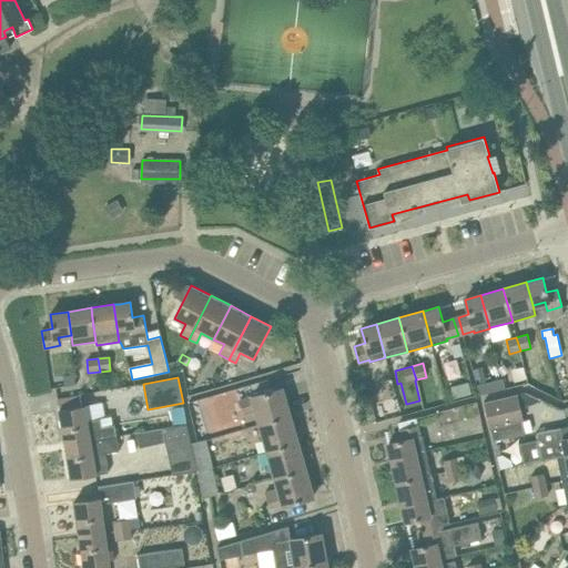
[(468,381),(450,386),(454,398),(458,396),(472,394),(468,381)]
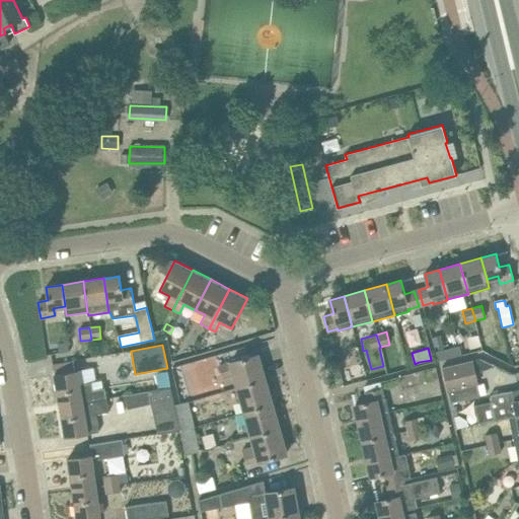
[(233,374),(236,387),(265,379),(257,354),(217,366),(220,378),(233,374)]
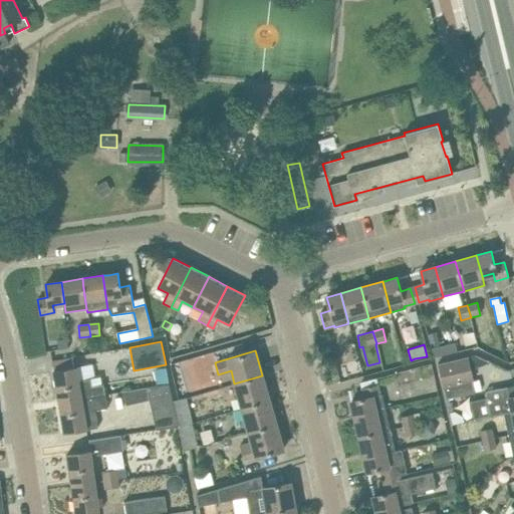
[(475,392),(472,380),(474,379),(469,356),(438,363),(446,399),(475,392)]
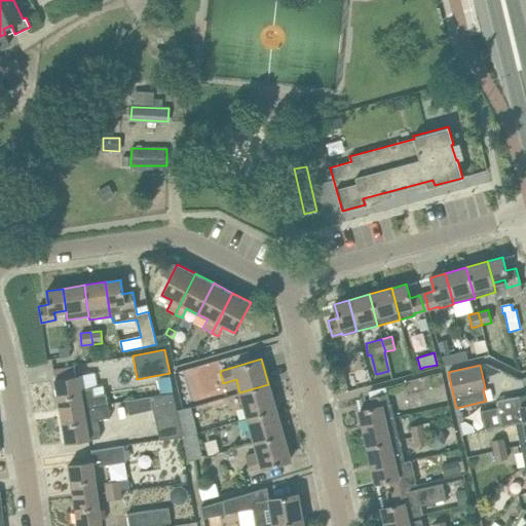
[(80,389),(78,375),(75,376),(54,379),(61,411),(107,403),(105,393),(95,396),(94,387),(80,389)]
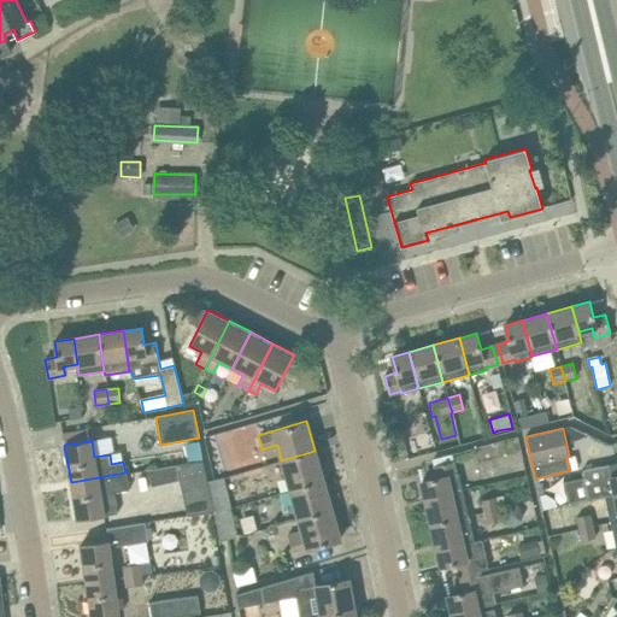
[(281,460),(289,489),(323,480),(315,451),(281,460)]
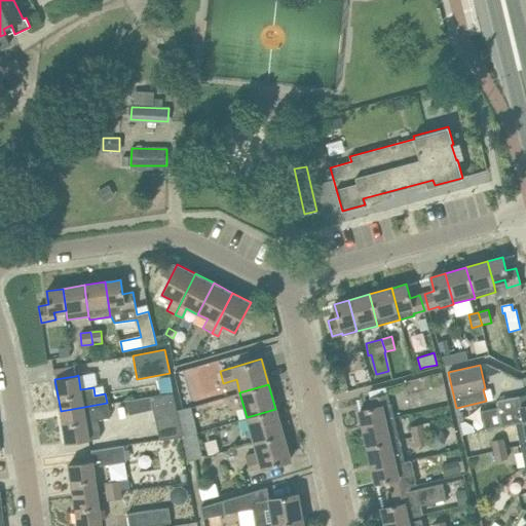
[(159,442),(182,437),(177,410),(173,392),(150,397),(159,442)]
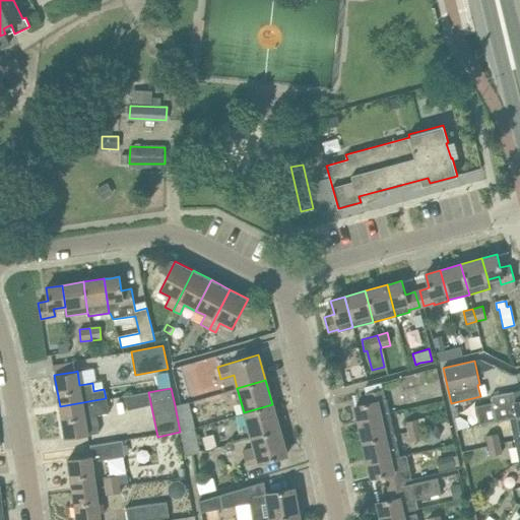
[(382,389),(367,392),(369,402),(355,405),(358,418),(389,410),(387,399),(384,399),(382,389)]
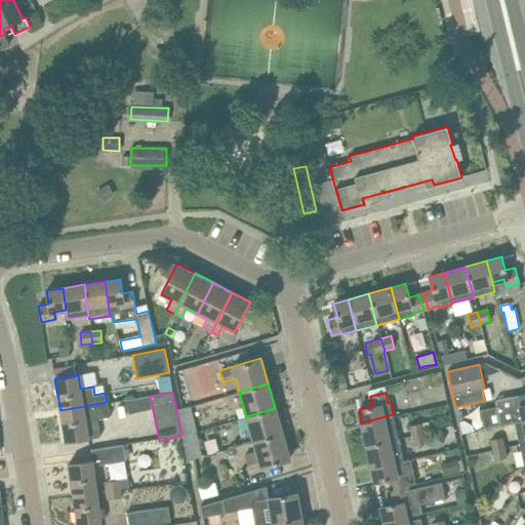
[(514,422),(524,420),(524,394),(522,395),(510,397),(509,398),(503,399),(495,401),(496,404),(483,407),(485,413),(486,417),(487,422),(488,429),(509,423),(514,422)]
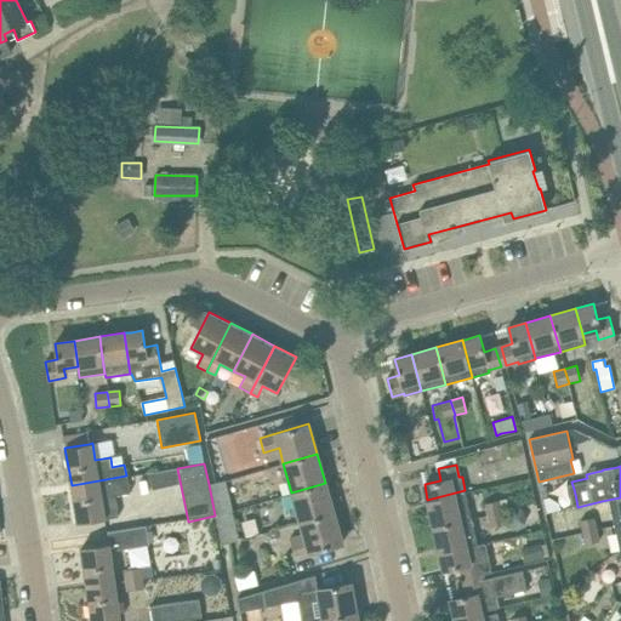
[(126,476),(72,485),(78,523),(118,517),(113,490),(127,488),(126,476)]
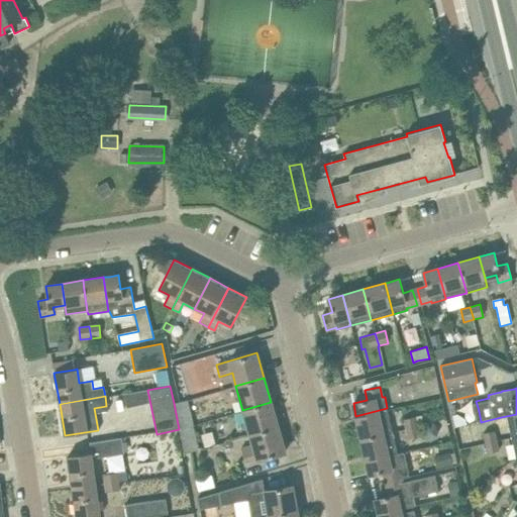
[(179,429),(193,426),(188,400),(174,403),(179,429)]
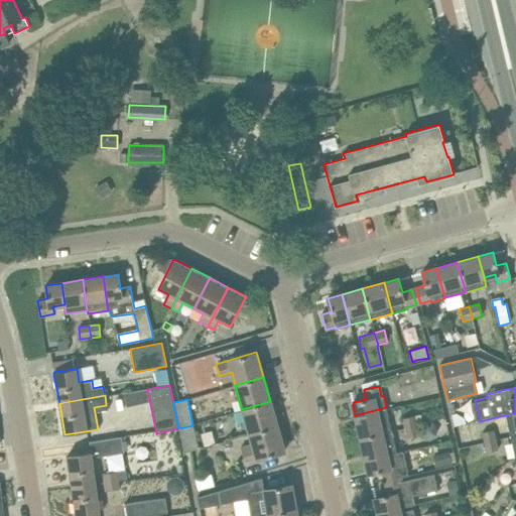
[(277,426),(270,401),(242,409),(249,434),(277,426)]
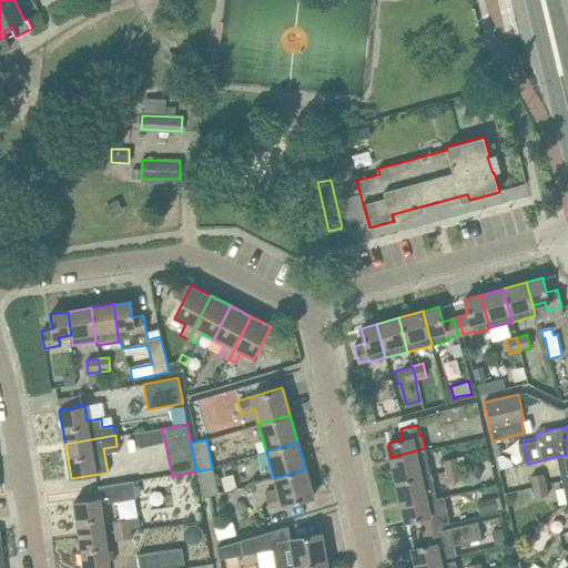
[(432,475),(425,448),(391,457),(397,483),(432,475)]
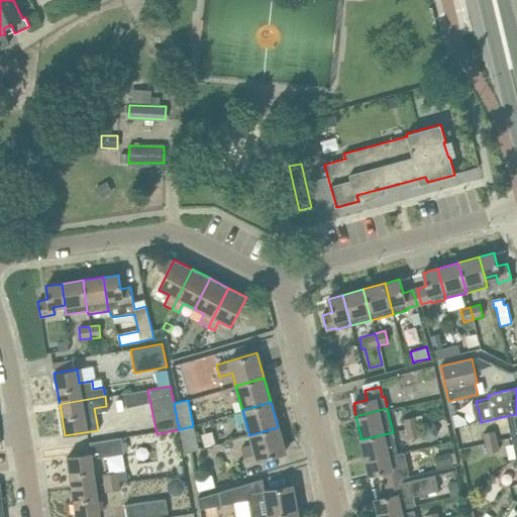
[(516,414),(506,416),(511,437),(516,435),(516,414)]
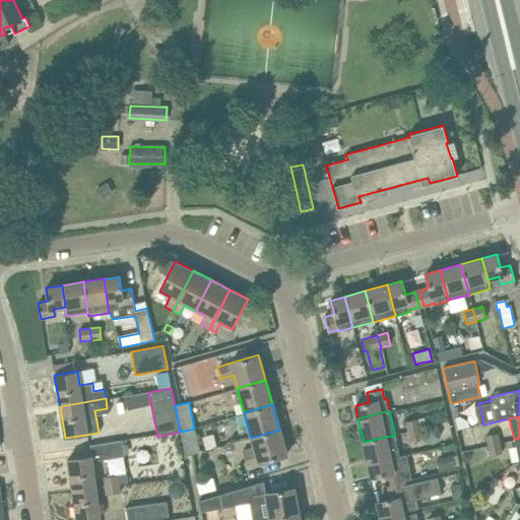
[(407,432),(419,429),(417,419),(405,423),(407,432)]
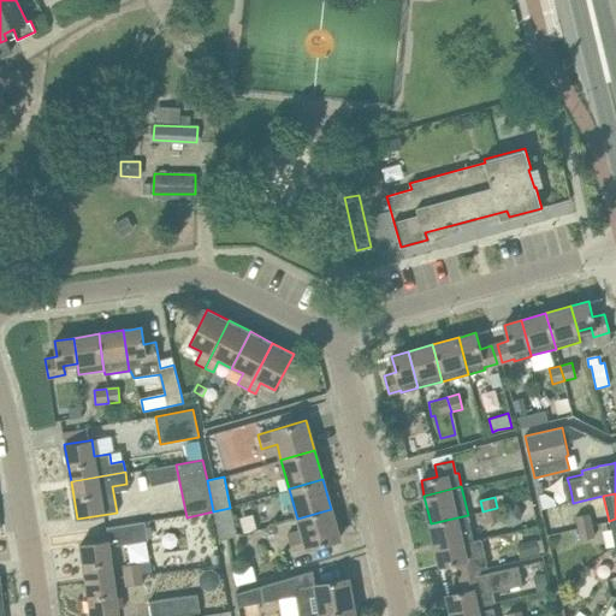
[(213,511),(219,540),(236,537),(230,508),(213,511)]
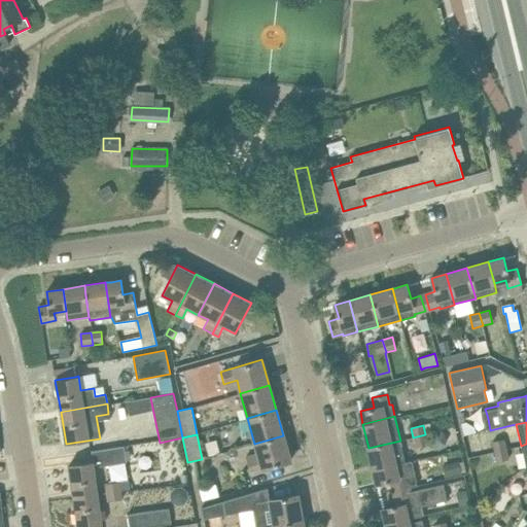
[(425,434),(413,437),(415,447),(427,444),(425,434)]
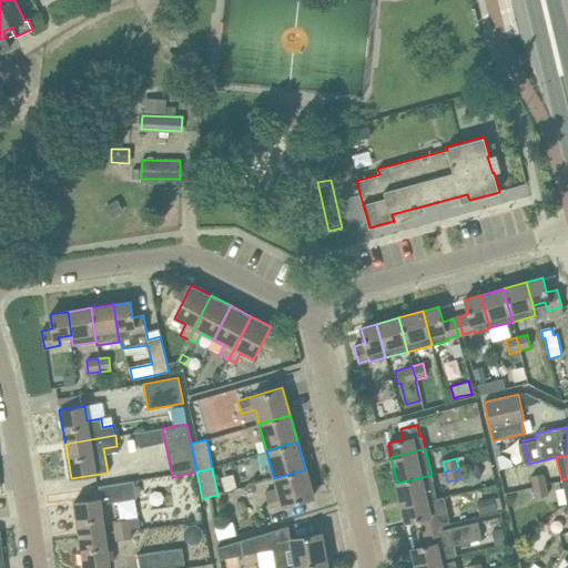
[(274,478),(279,493),(265,496),(269,509),(313,496),(305,469),(274,478)]
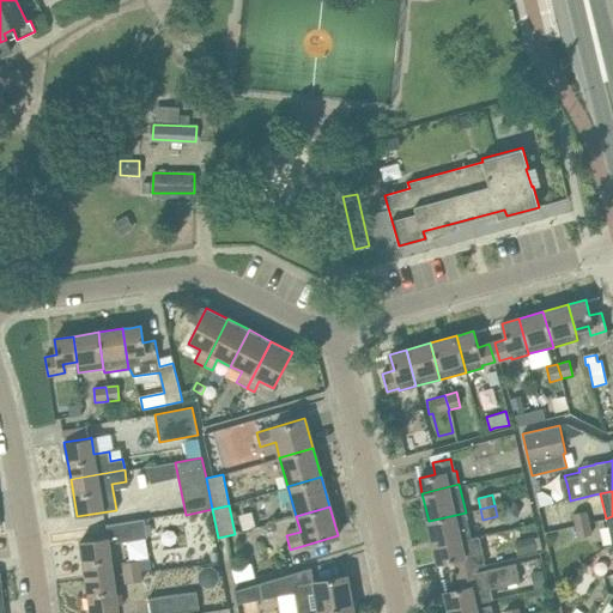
[(575,526),(588,522),(586,511),(572,515),(575,526)]
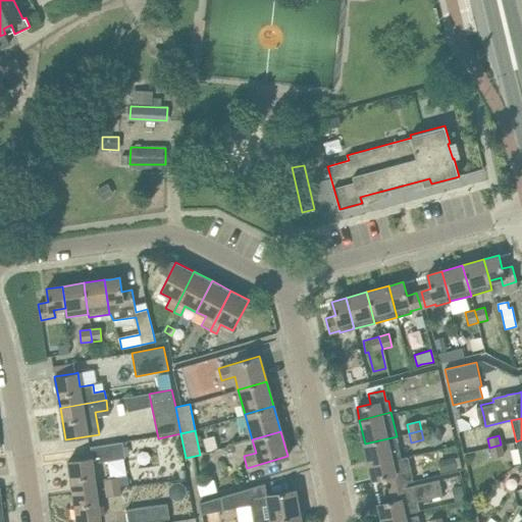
[(401,459),(397,436),(365,444),(370,466),(401,459)]
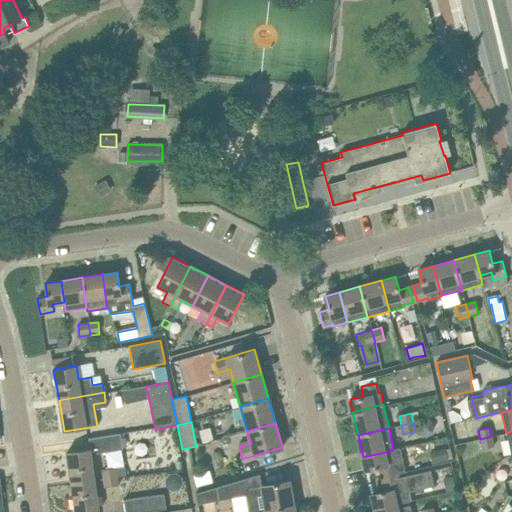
[(88,438),(89,448),(67,451),(72,483),(93,480),(90,455),(124,450),(122,433),(88,438)]
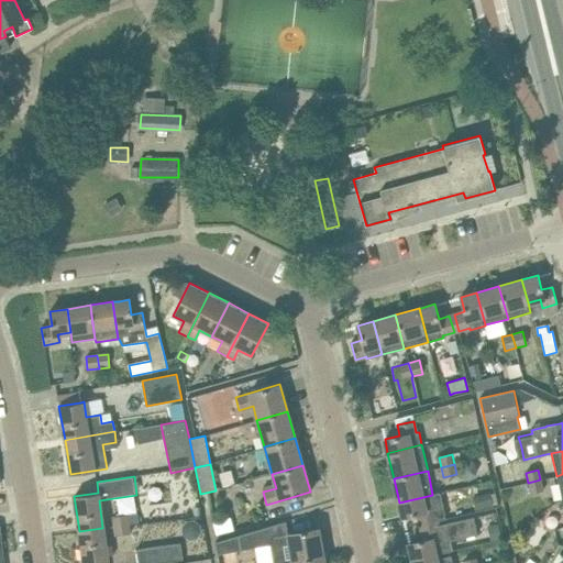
[(540,479),(528,483),(530,494),(542,492),(540,479)]
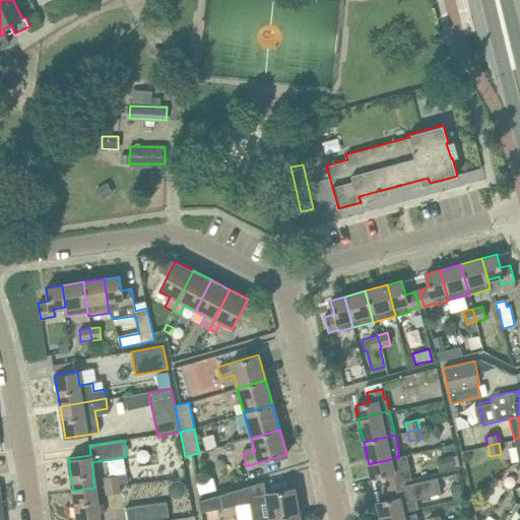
[(439,472),(455,468),(452,454),(436,457),(439,472)]
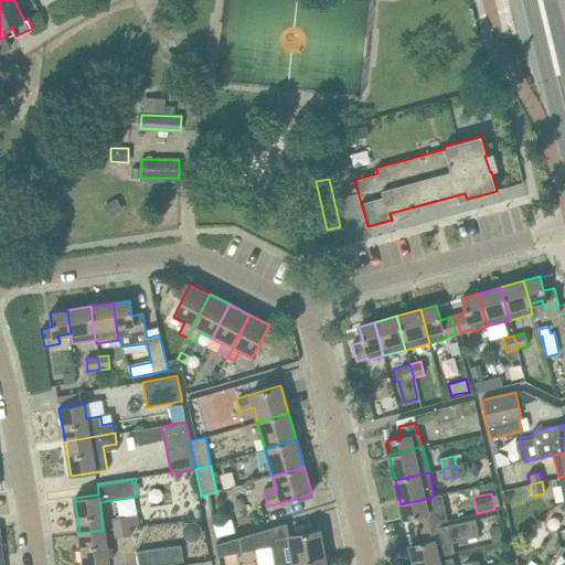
[(404,519),(418,515),(422,526),(447,521),(440,494),(434,497),(401,504),(404,519)]
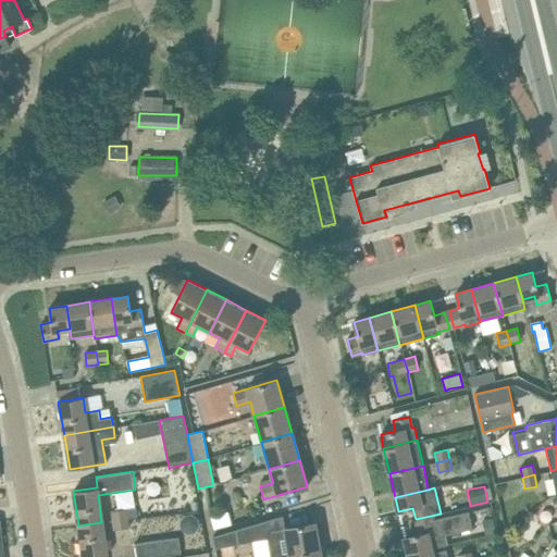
[(112,520),(128,518),(127,509),(111,511),(112,520)]
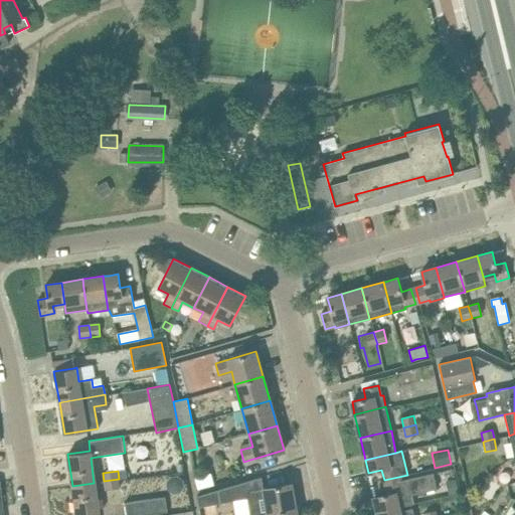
[(400,481),(385,484),(387,494),(374,497),(377,511),(413,502),(412,495),(437,489),(434,473),(400,481)]
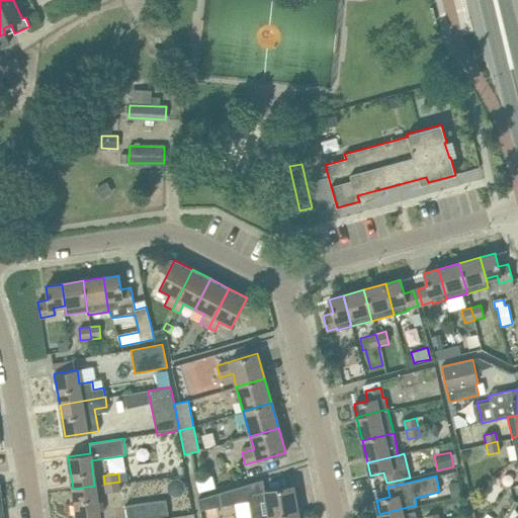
[(219,493),(222,506),(249,501),(251,517),(261,517),(268,517),(297,512),(293,486),(265,491),(263,480),(219,493)]
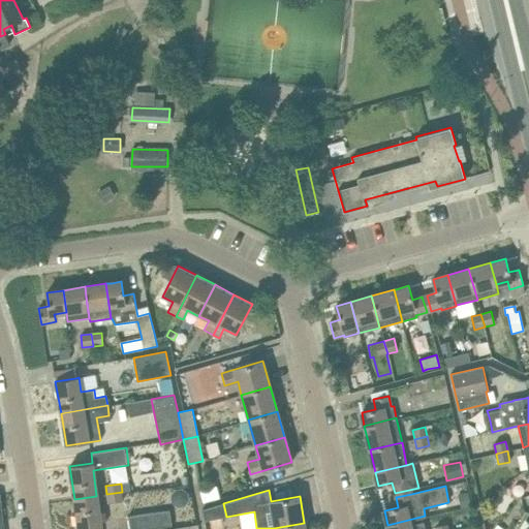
[(122,492),(106,494),(107,504),(123,502),(122,492)]
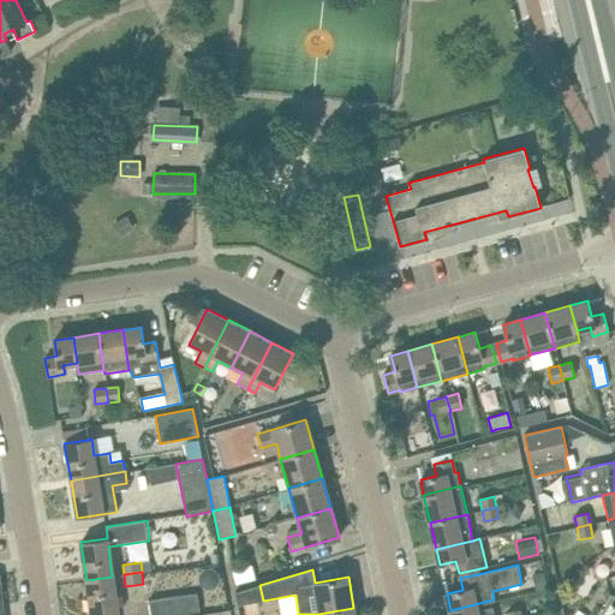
[(112,577),(87,580),(90,614),(109,614),(118,614),(112,577)]
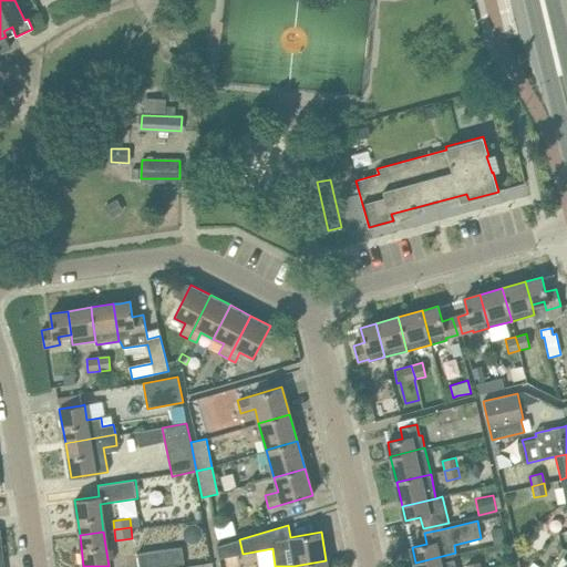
[(138,566),(162,566),(184,564),(182,547),(137,554),(138,566)]
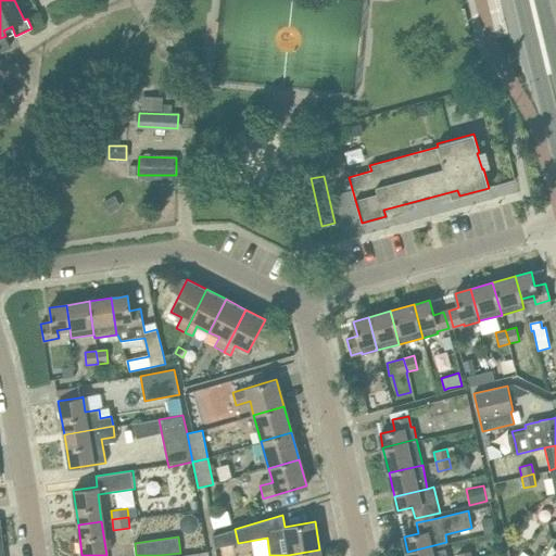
[(447,544),(446,542),(407,552),(407,555),(446,555),(445,550),(431,553),(430,548),(447,544)]
